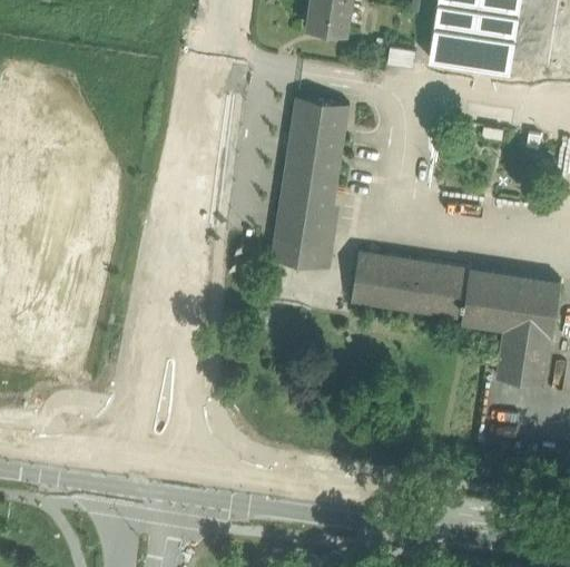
[(353,3),(332,0),(310,0),(306,26),(305,28),(325,30),(324,38),(331,39),(332,31),(349,33),(349,31),(353,3)]
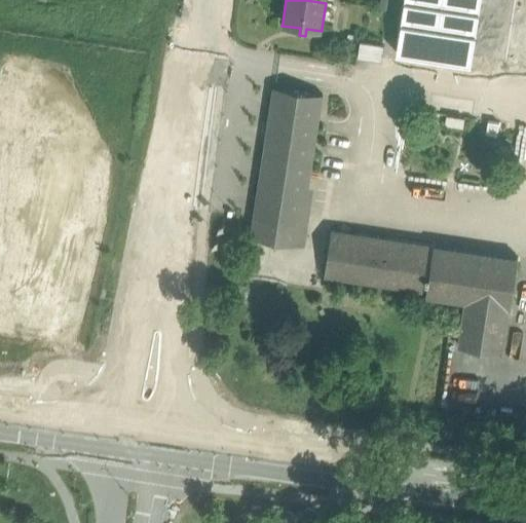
[(404,0),(396,57),(471,68),(480,0),(404,0)]
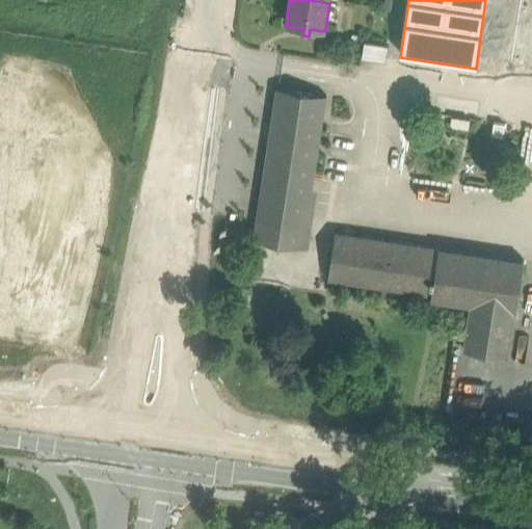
[(326,99),(276,90),(275,93),(276,94),(257,221),(256,221),(255,231),(253,243),(303,250),(326,99)]
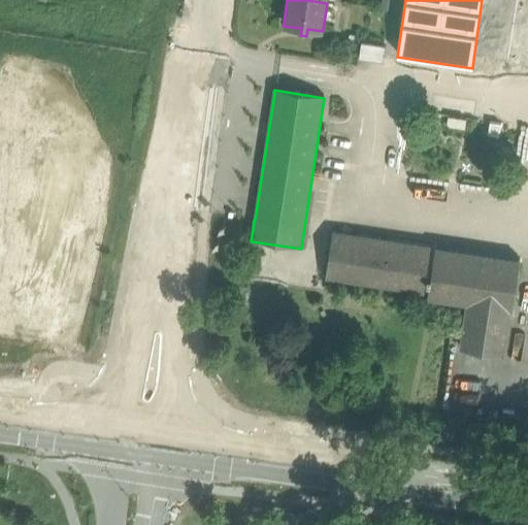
[(465,121),(442,117),(441,125),(463,129),(465,121)]
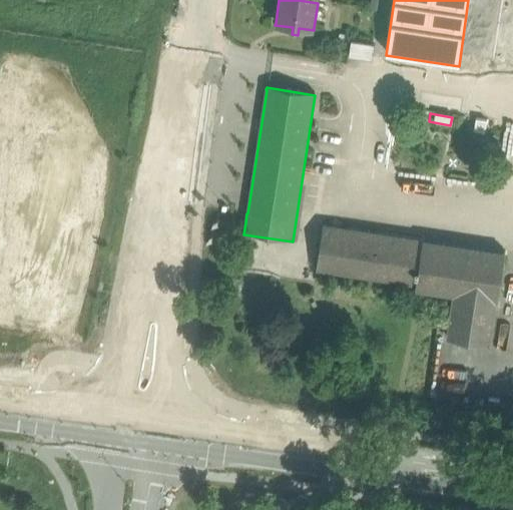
[(423,241),(324,226),(317,272),(416,287),(416,288),(423,241)]
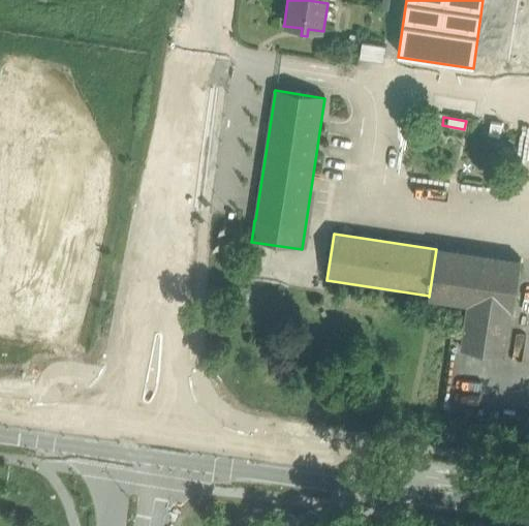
[(520,261),(436,249),(429,297),(429,301),(430,301),(468,307),(510,313),(512,313),(520,261)]
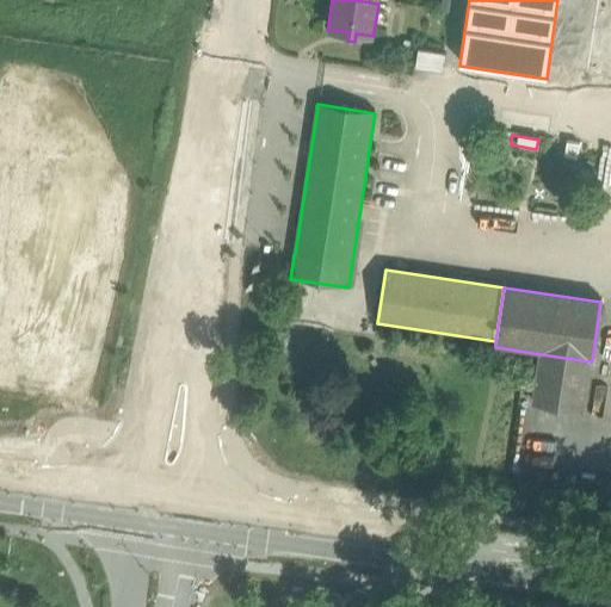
[(590,361),(541,354),(532,404),(582,412),(590,361)]
